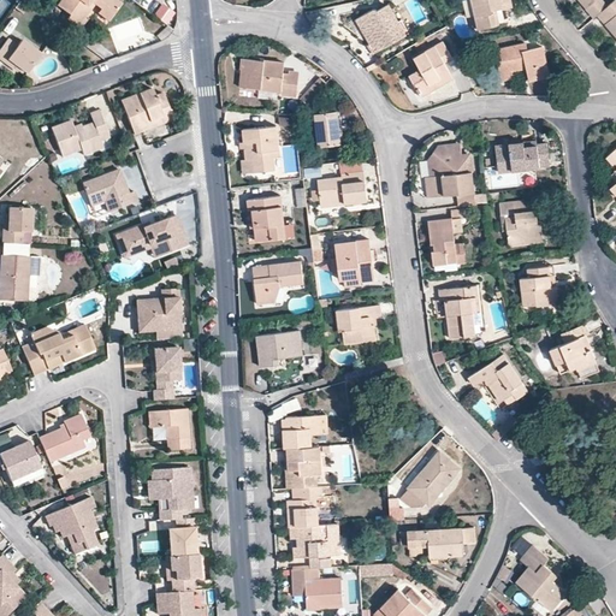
[(0,0),(0,17),(11,4),(5,0),(0,0)]
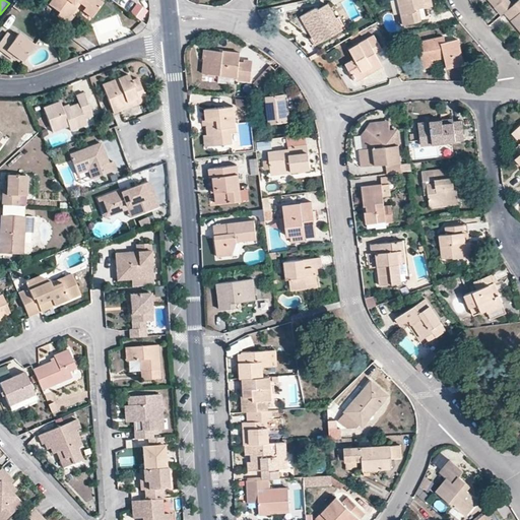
[(86,9),(95,15),(104,4),(98,0),(53,0),(49,6),(60,14),(57,18),(66,24),(71,16),(80,5),(86,9)]
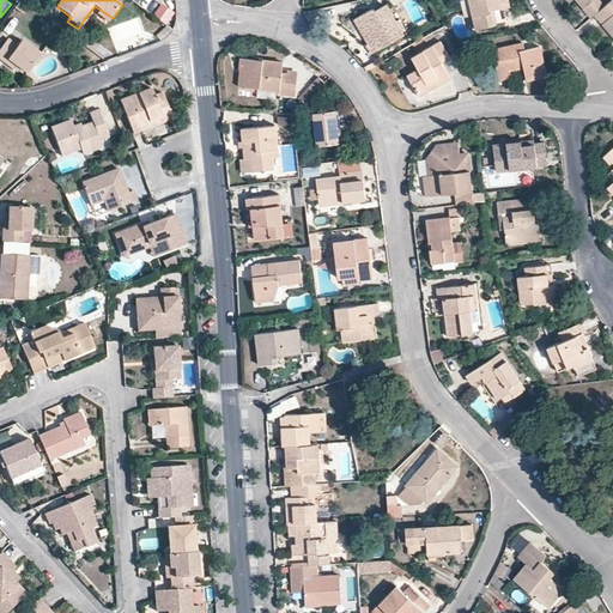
[(489,8),(493,7),(499,6),(501,8),(509,7),(507,0),(469,0),(475,28),(492,24),(489,8)]
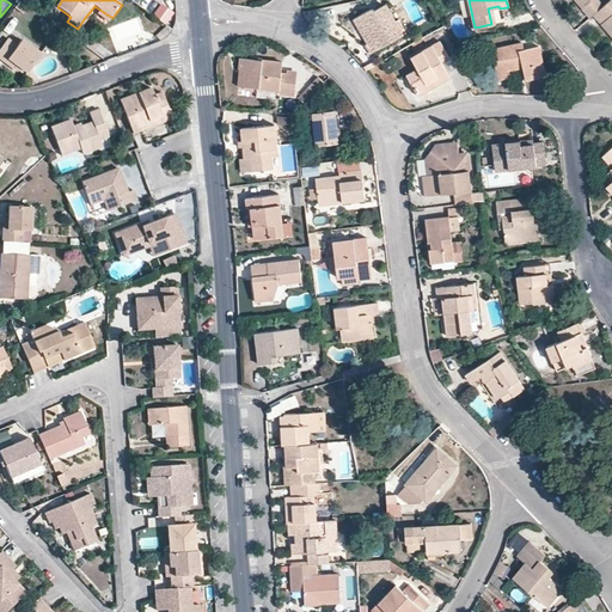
[(597,12),(604,5),(599,0),(576,0),(591,16),(594,13),(597,12)]
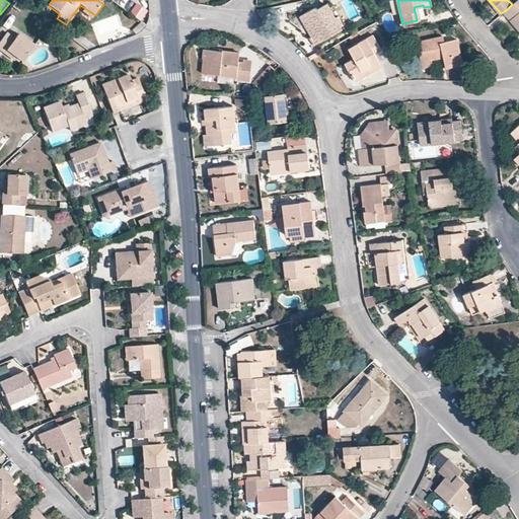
[(518,0),(516,0),(512,4),(506,10),(512,17),(510,18),(518,28),(518,0)]
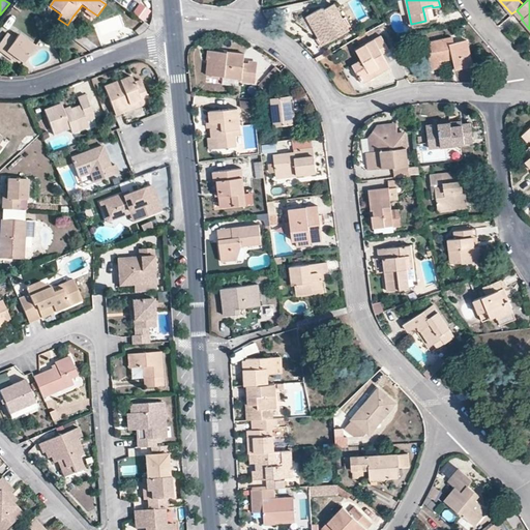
[(21,9),(13,4),(6,15),(12,20),(21,9)]
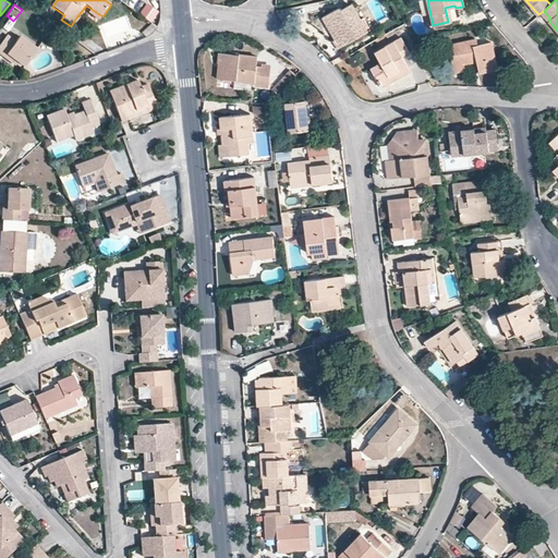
[(334,41),(338,48),(365,33),(349,5),(341,10),(337,9),(323,16),(334,37),(336,35),(338,39),(334,41)]
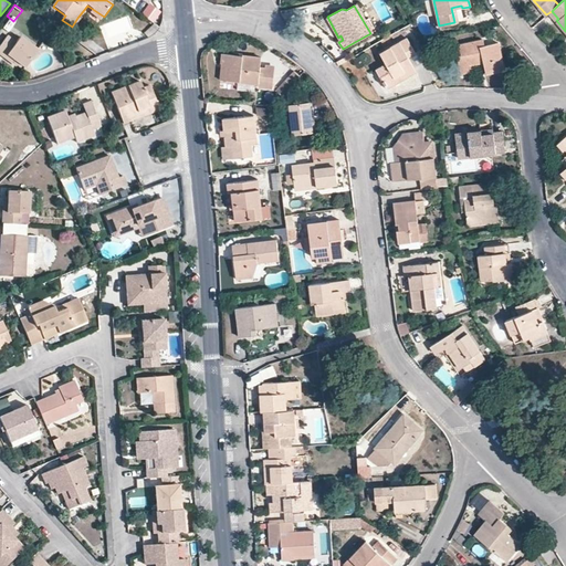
[(104,17),(94,10),(92,13),(101,20),(104,17)]
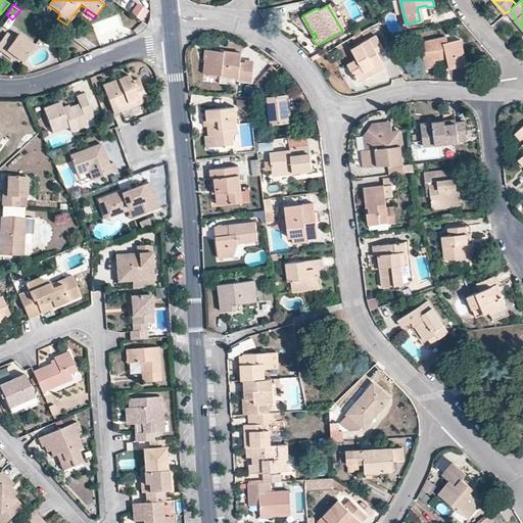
[(72,16),(66,25),(68,27),(75,18),(72,16)]
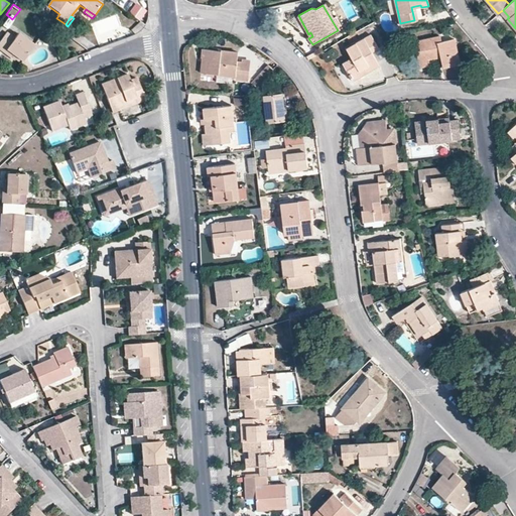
[(140,29),(145,25),(139,21),(130,29),(135,34),(140,29)]
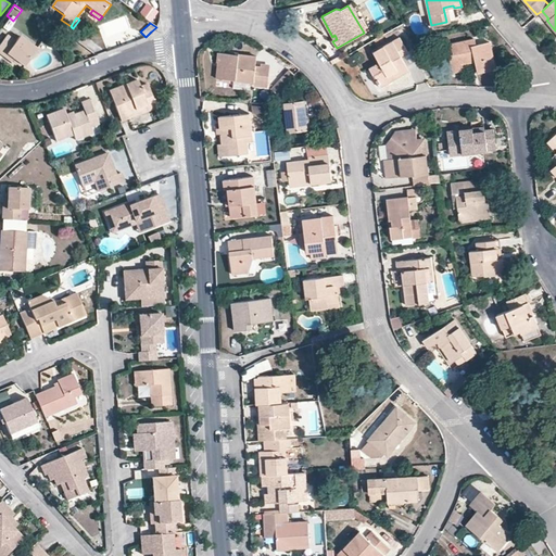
[(0,42),(0,51),(13,62),(15,58),(24,64),(36,48),(19,35),(14,40),(7,35),(0,42)]
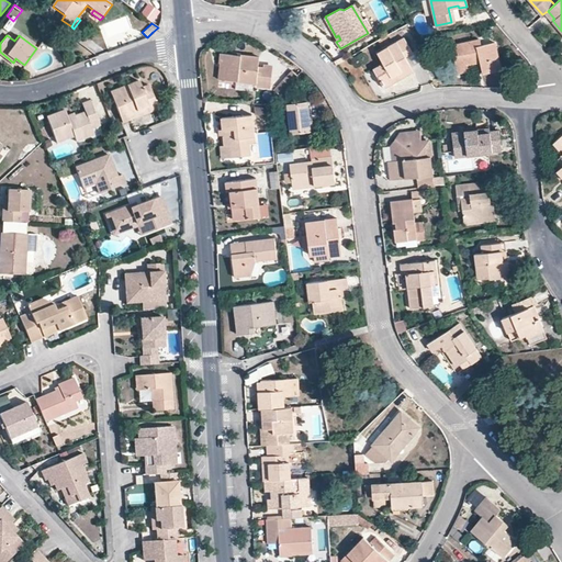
[(404,75),(413,70),(404,55),(411,52),(403,37),(378,53),(383,63),(373,69),(380,82),(402,70),(404,75)]
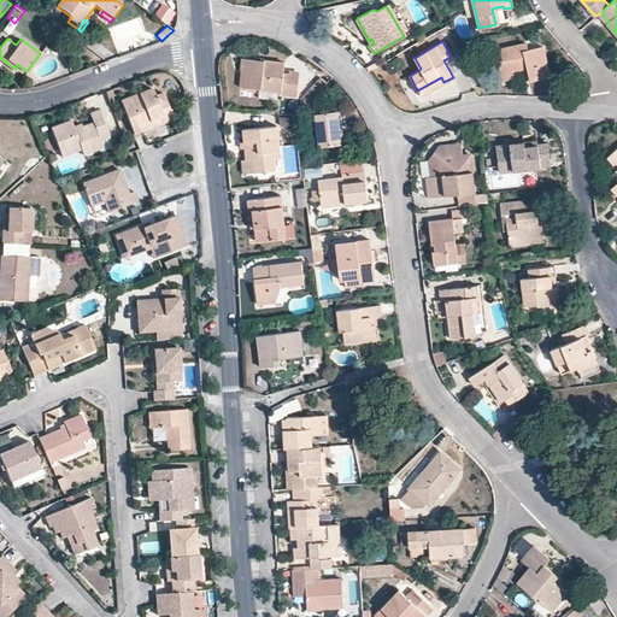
[(495,50),(501,81),(513,77),(512,70),(527,68),(529,80),(550,75),(544,46),(528,50),(527,42),(495,50)]
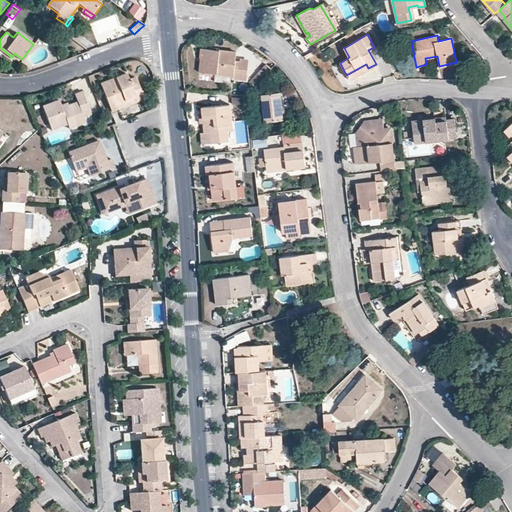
[(388,57),(380,44),(374,47),(368,50),(376,64),(388,57)]
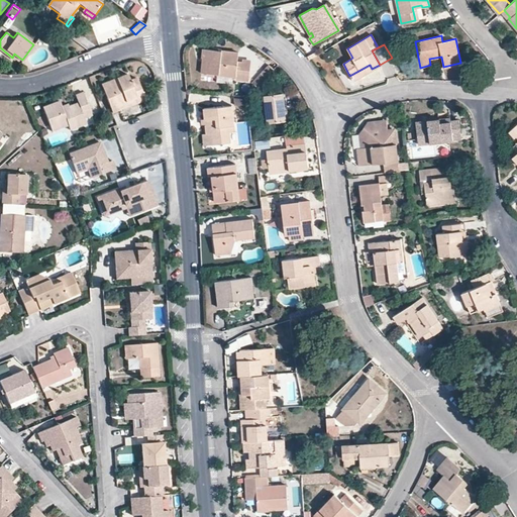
[(207,59),(206,74),(235,77),(234,80),(247,81),(249,64),(236,63),(237,54),(205,49),(204,59),(207,59)]
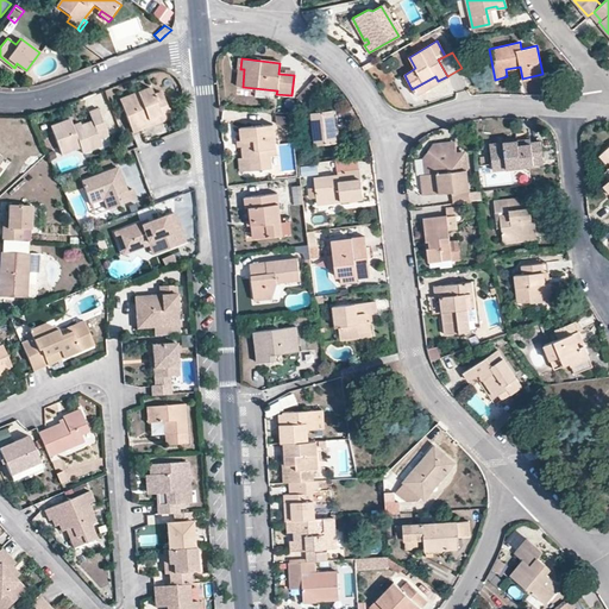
[(360,66),(363,70),(376,62),(374,58),(360,66)]
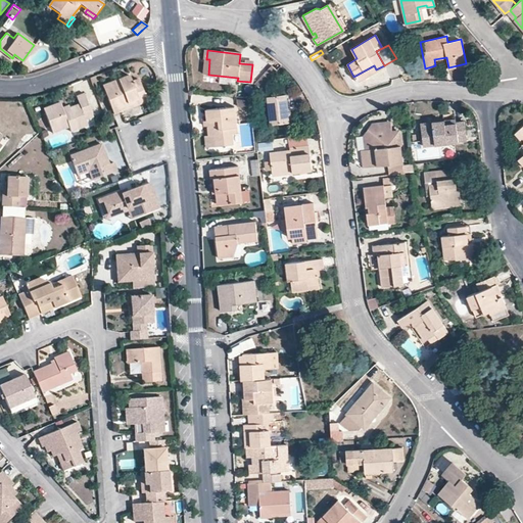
[(357,81),(376,69),(374,65),(353,77),(357,81)]
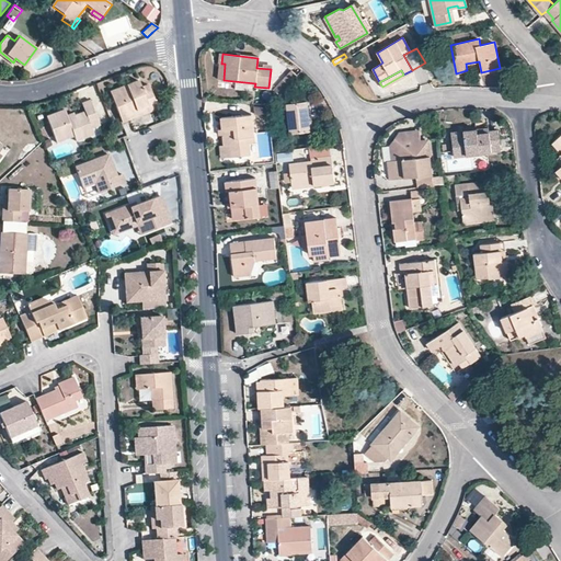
[(285,76),(275,91),(282,96),(293,80),(285,76)]
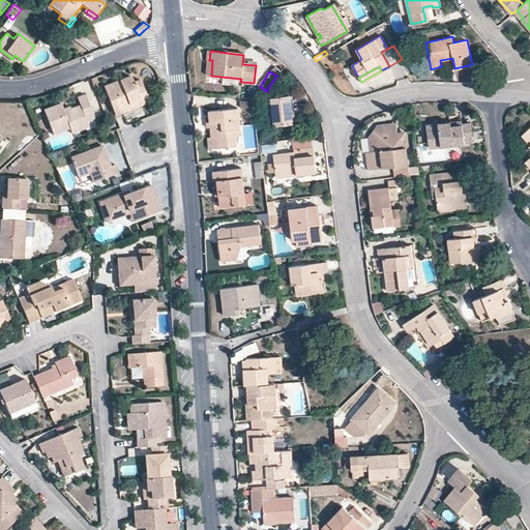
[(115,114),(130,108),(129,104),(147,97),(140,80),(133,82),(130,76),(104,86),(115,114)]
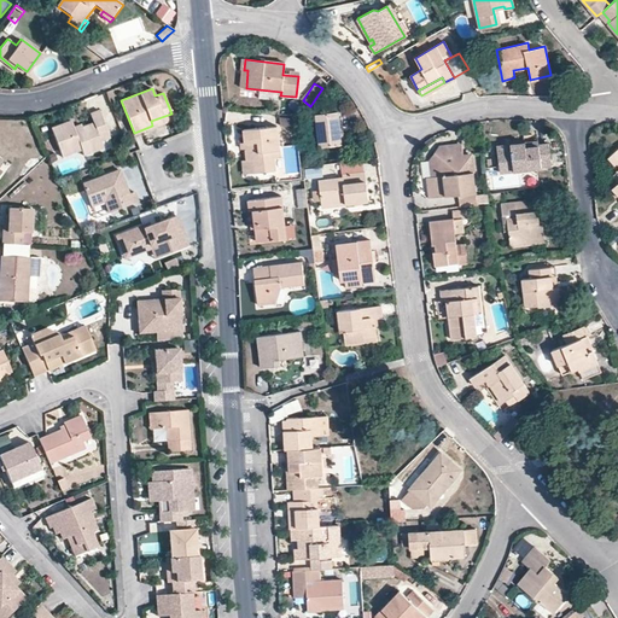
[(91,123),(81,128),(74,130),(73,128),(70,121),(51,128),(63,156),(80,149),(82,155),(95,150),(92,143),(100,139),(109,136),(98,110),(88,114),(91,123)]
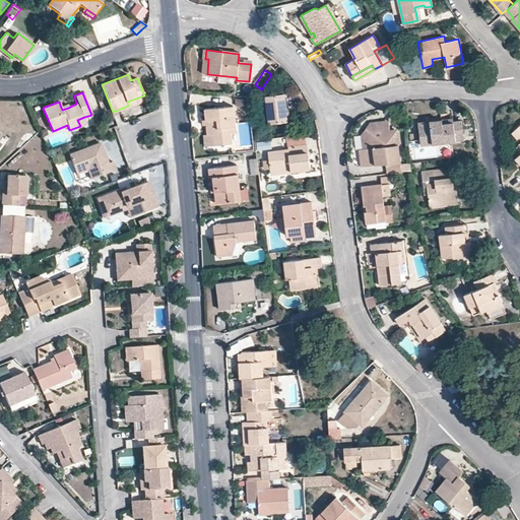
[(266,96),(269,124),(286,122),(282,93),(266,96)]
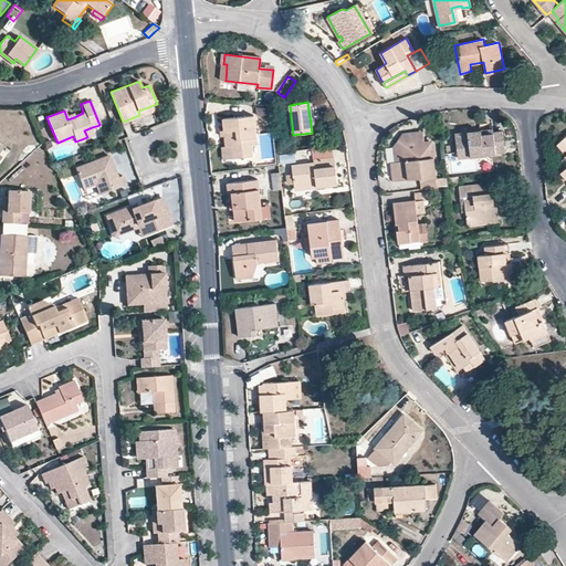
[(158,108),(157,104),(138,111),(139,115),(158,108)]
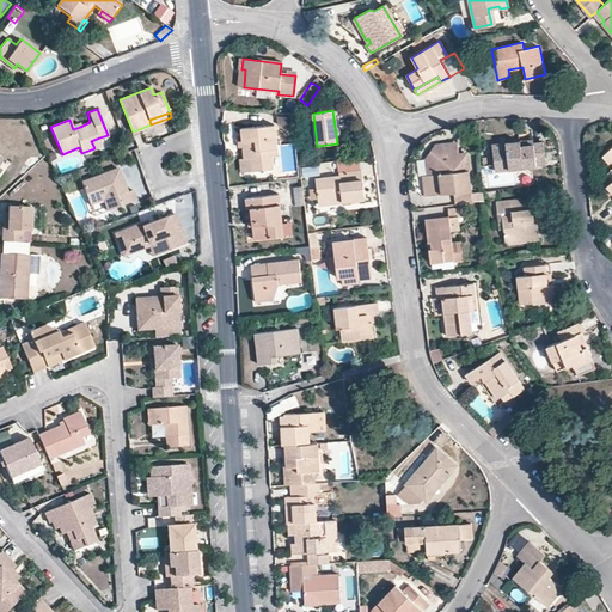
[(243,141),(243,147),(244,159),(249,158),(250,171),(273,170),(271,157),(276,155),(273,126),(242,129),(243,141)]
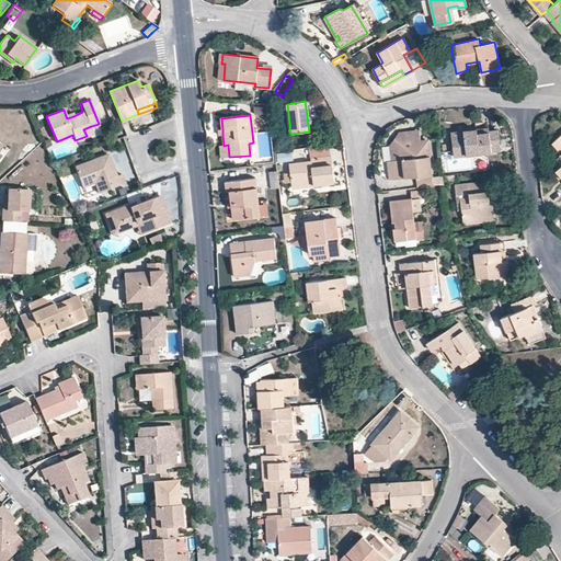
[(83,129),(87,136),(93,134),(91,126),(83,129)]
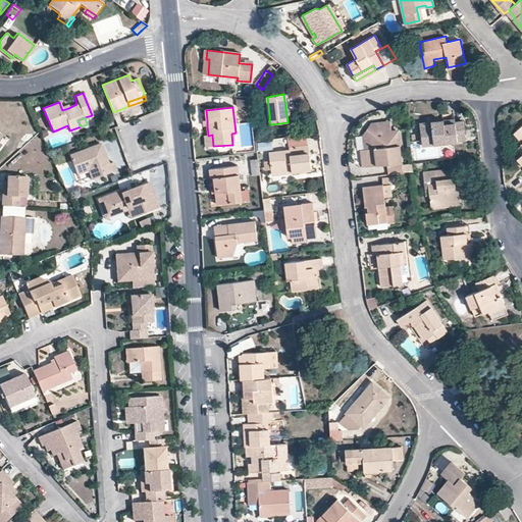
[(444,125),(444,120),(430,122),(431,127),(420,128),(422,146),(465,141),(463,121),(454,122),(454,123),(444,125)]
